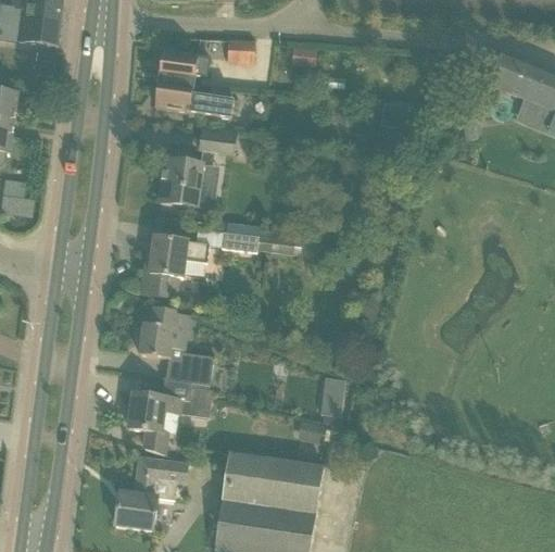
[(57,46),(62,0),(13,0),(12,7),(28,9),(26,23),(20,22),(17,40),(57,46)]
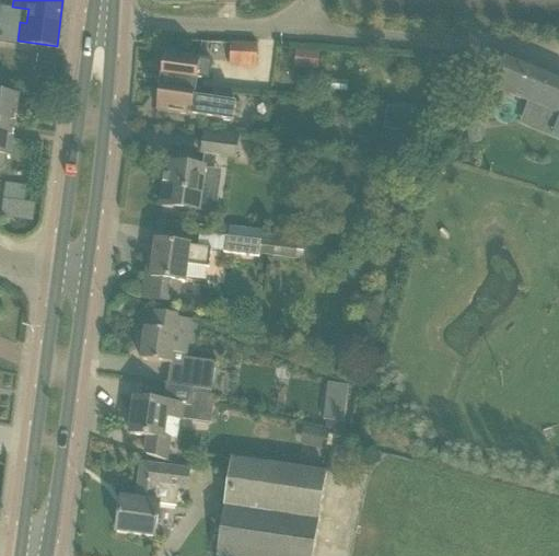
[(255,62),(256,41),(230,39),(229,61),(255,62)]
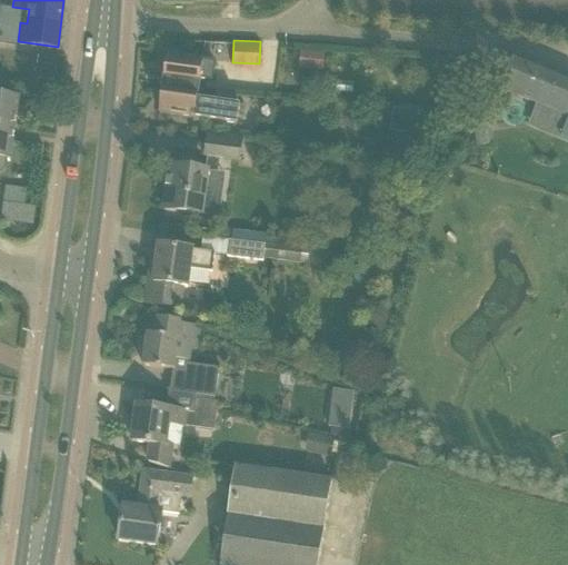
[(304,46),(300,61),(325,65),(327,49),(304,46)]
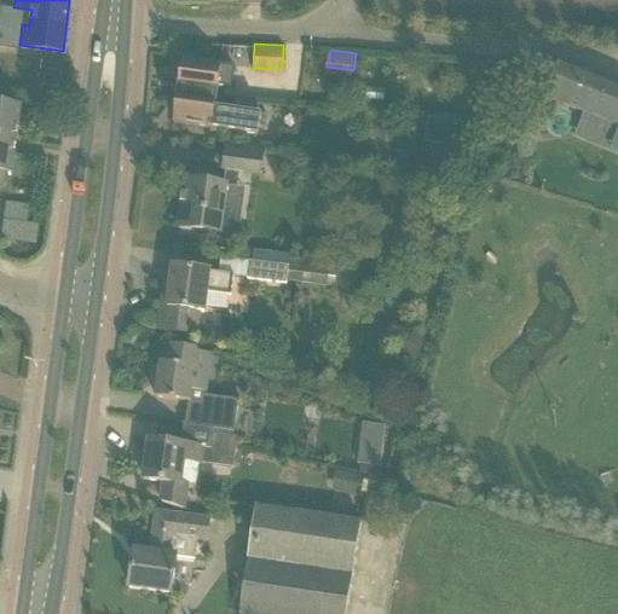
[(220,67),(220,62),(182,56),(178,87),(215,92),(218,81),(230,84),(234,63),(232,63),(231,68),(220,67)]
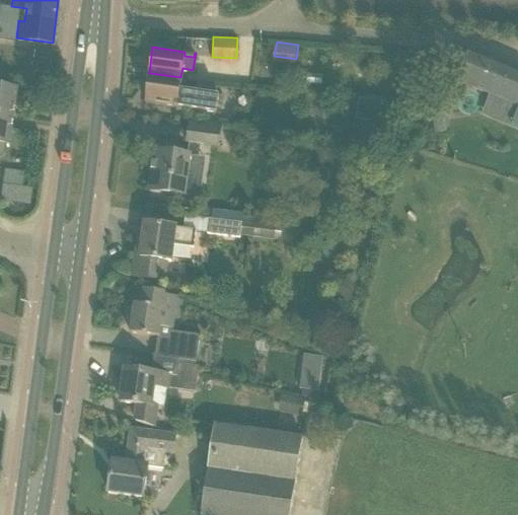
[(517,68),(469,49),(457,79),(489,91),(481,113),(517,127),(517,68)]
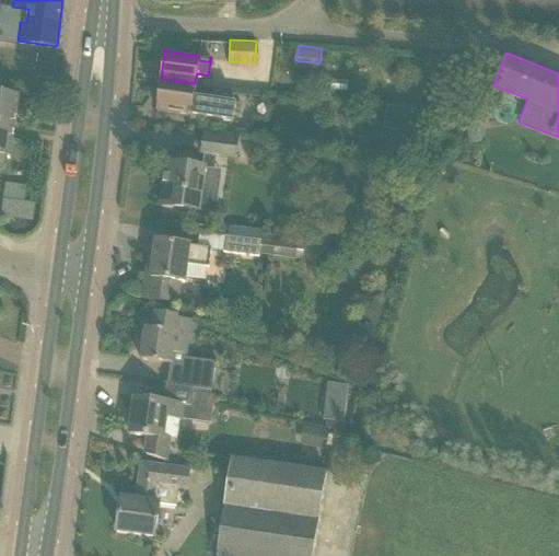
[(161,79),(158,97),(156,107),(233,118),(235,100),(194,94),(195,83),(161,79)]
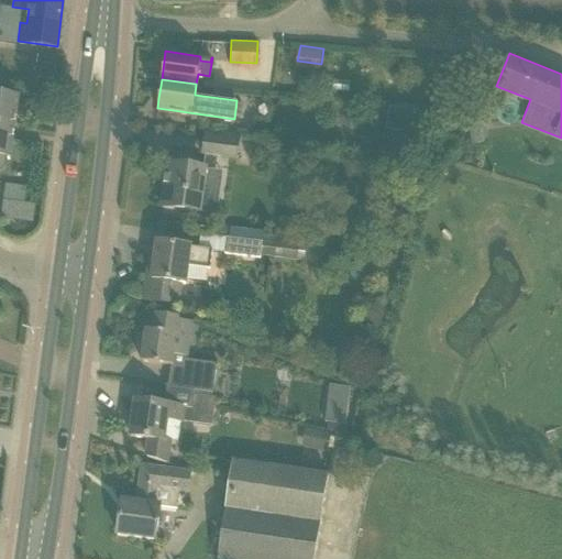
[(0,121),(13,123),(17,94),(0,90),(0,121)]
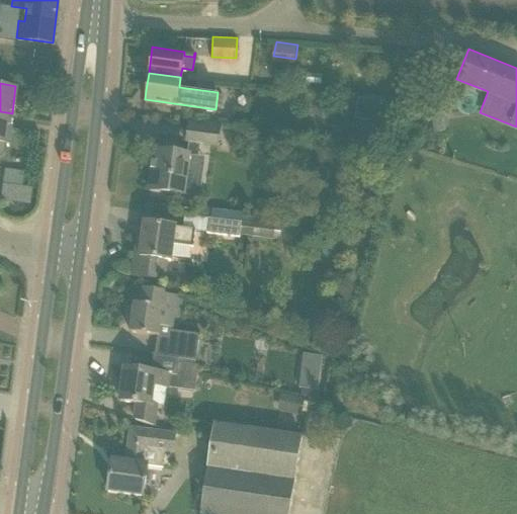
[(384,144),(391,110),(393,97),(365,92),(358,140),(384,144)]
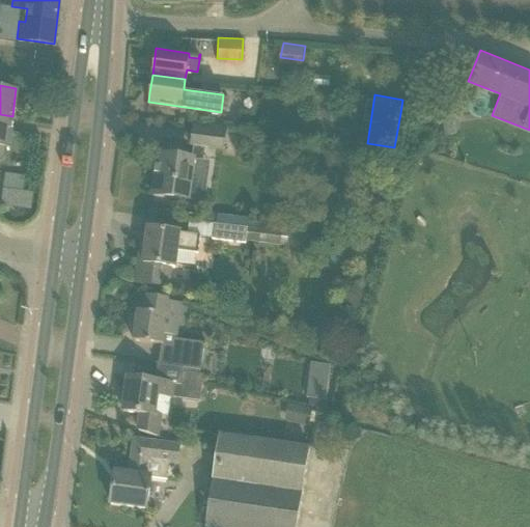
[(326,101),(330,112),(339,108),(335,98),(326,101)]
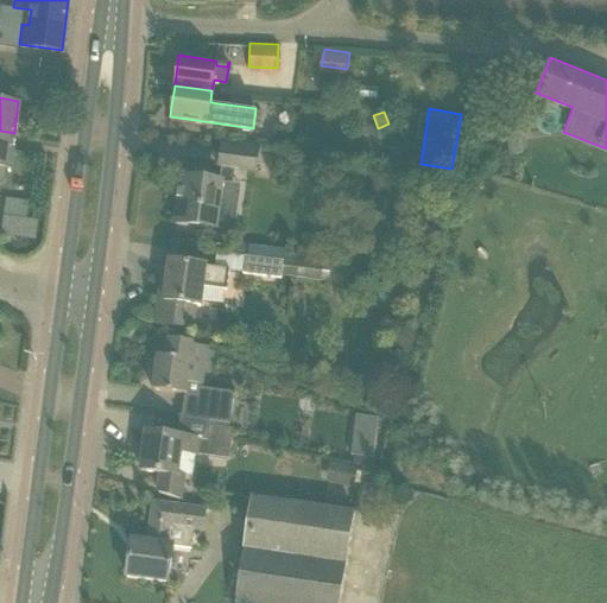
[(10,165),(14,133),(0,131),(0,181),(5,177),(6,165),(10,165)]
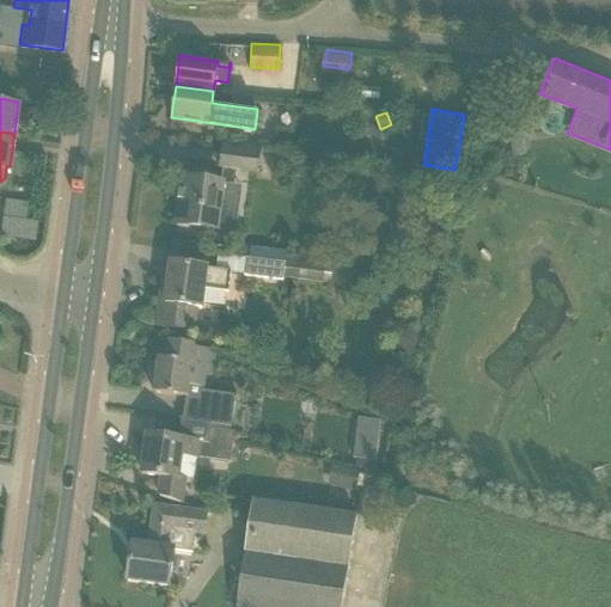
[(520,136),(508,139),(512,154),(523,152),(520,136)]
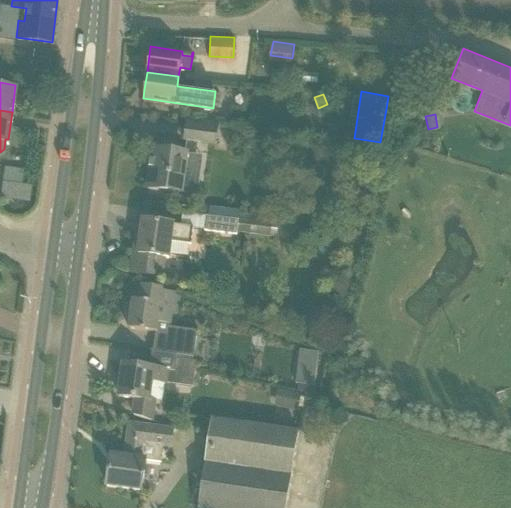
[(214,140),(216,121),(187,117),(184,136),(214,140)]
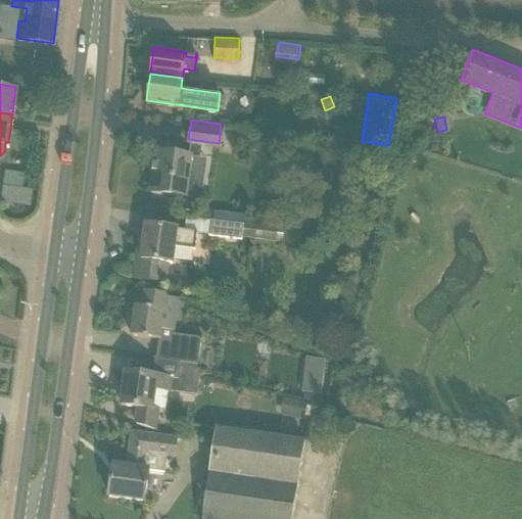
[(190,153),(155,149),(149,189),(185,194),(190,153)]
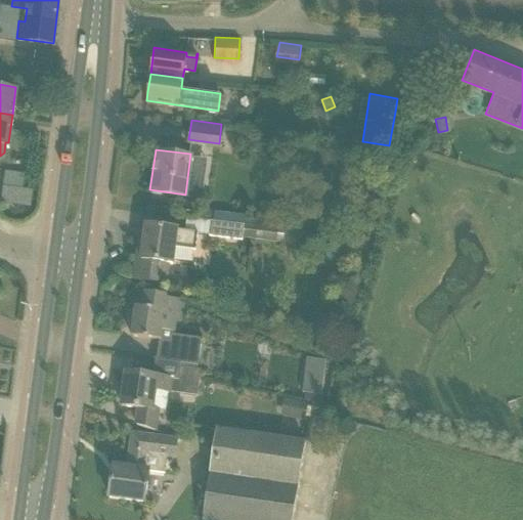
[(4,199),(33,200),(33,184),(25,184),(26,167),(4,167),(4,199)]
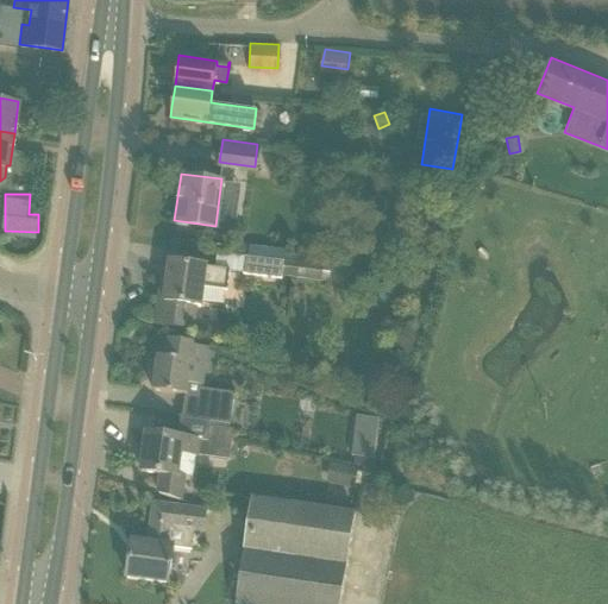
[(283,250),(284,250),(284,246),(267,244),(265,255),(282,257),(283,250)]
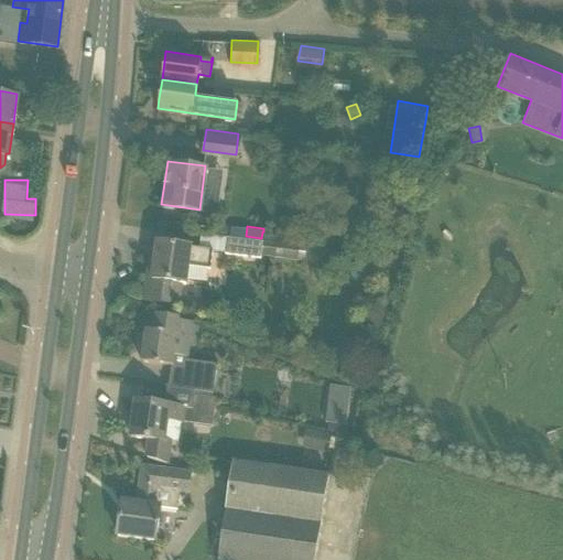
[(262,240),(226,236),(225,251),(260,256),(261,254),(262,240)]
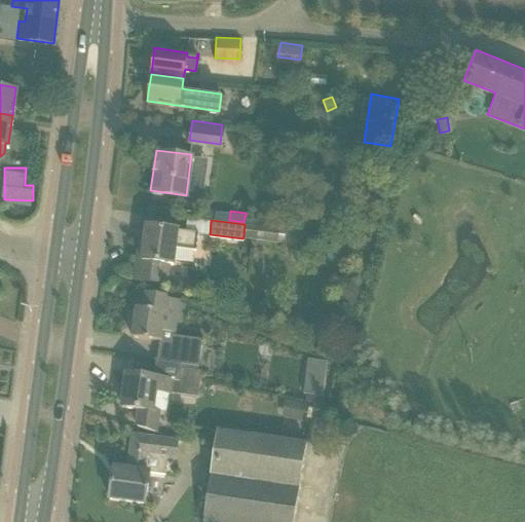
[(255,237),(275,240),(277,224),(258,221),(255,237)]
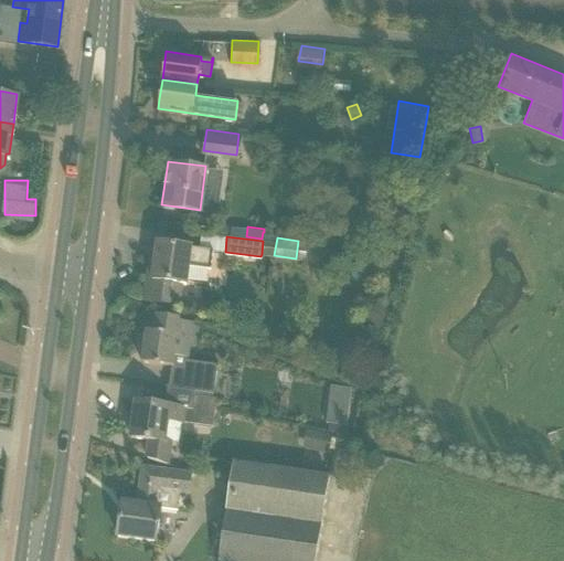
[(149,258),(145,297),(178,302),(180,281),(185,282),(188,264),(210,266),(212,249),(190,245),(190,244),(157,240),(155,260),(149,258)]
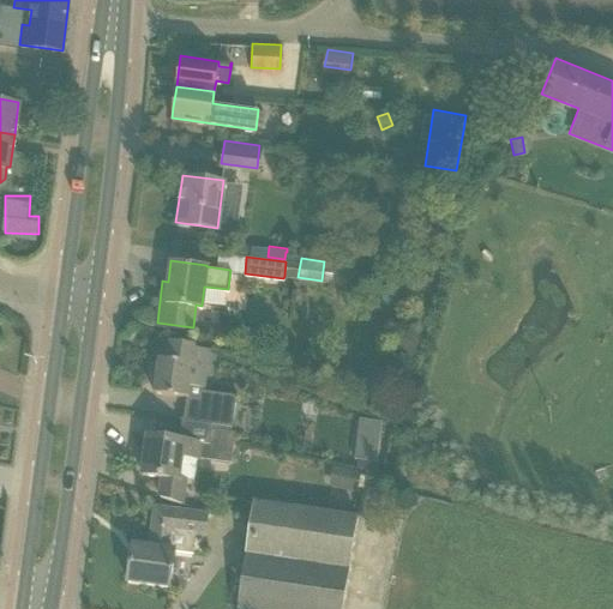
[(325,263),(323,279),(350,283),(353,266),(325,263)]
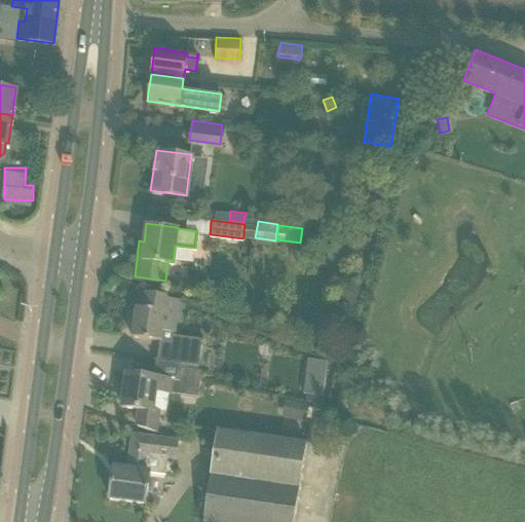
[(176,328),(179,311),(180,298),(167,296),(167,294),(145,291),(143,306),(136,305),(132,334),(159,338),(156,358),(182,362),(197,364),(201,337),(175,334),(175,328),(176,328)]
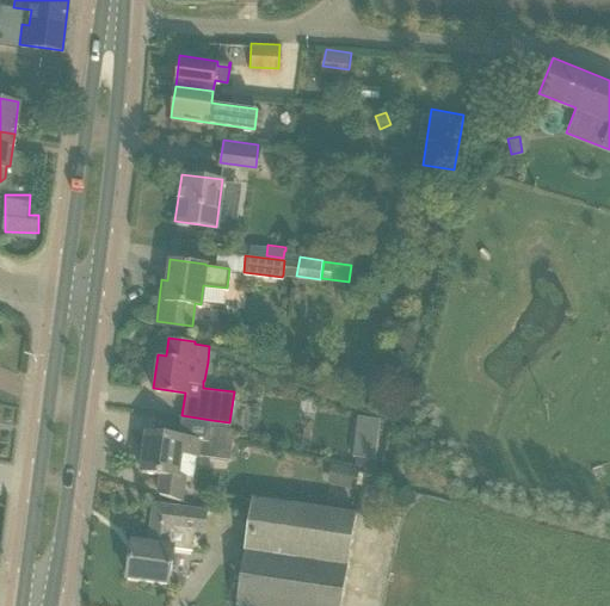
[(344,451),(377,455),(382,414),(349,410),(344,451)]
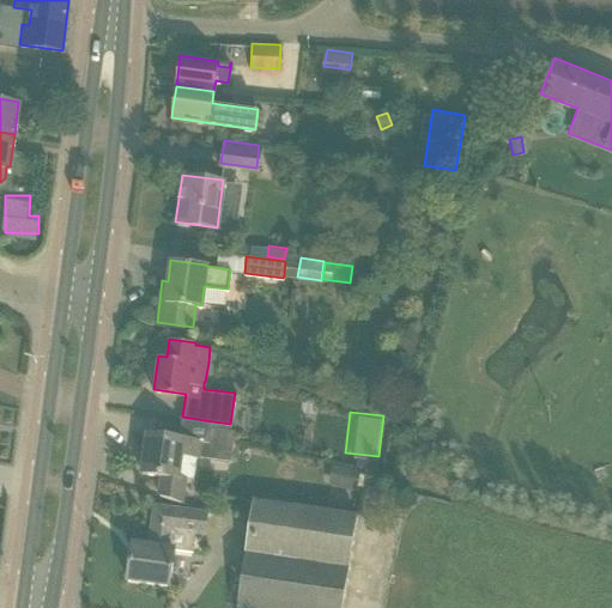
[(180,437),(147,432),(141,472),(162,474),(159,493),(185,497),(187,476),(177,475),(181,453),(211,457),(213,448),(231,450),(235,430),(211,426),(212,421),(182,417),(180,437)]
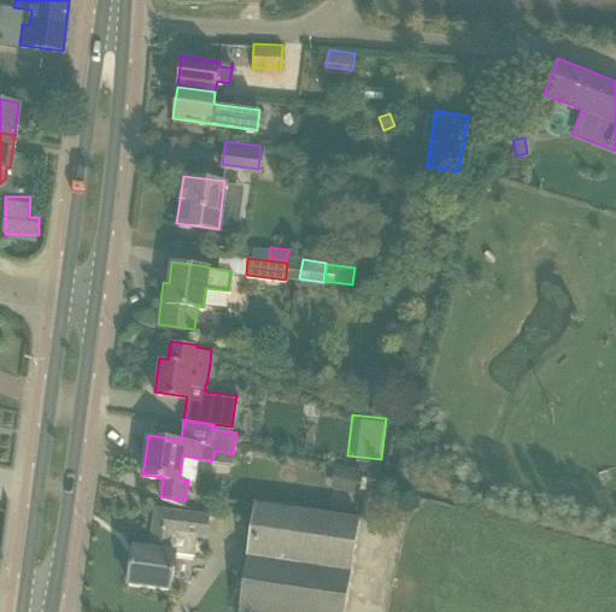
[(381,463),(377,462),(359,459),(358,469),(368,470),(367,476),(380,477),(381,463)]
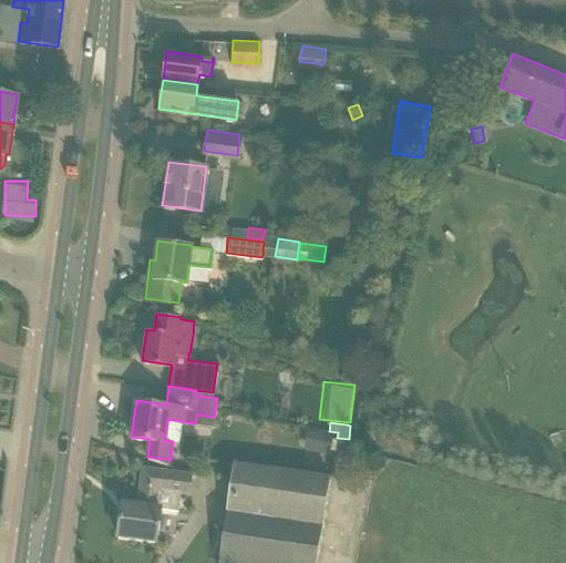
[(332,434),(307,428),(302,446),(329,452),(332,434)]
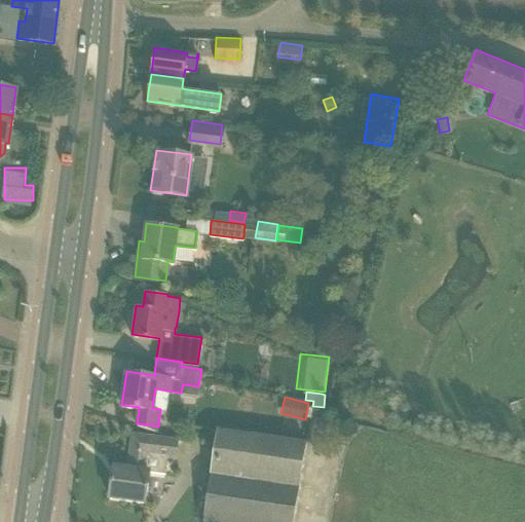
[(293,521),(306,442),(217,427),(202,520),(218,521),(293,521)]
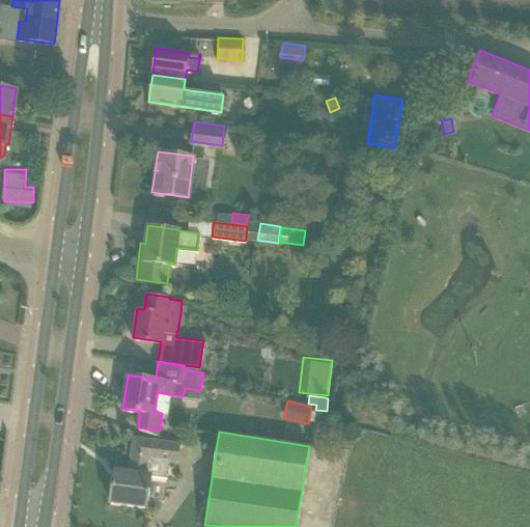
[(167,477),(169,460),(175,461),(178,443),(133,437),(128,471),(114,469),(110,501),(146,505),(150,475),(167,477)]
